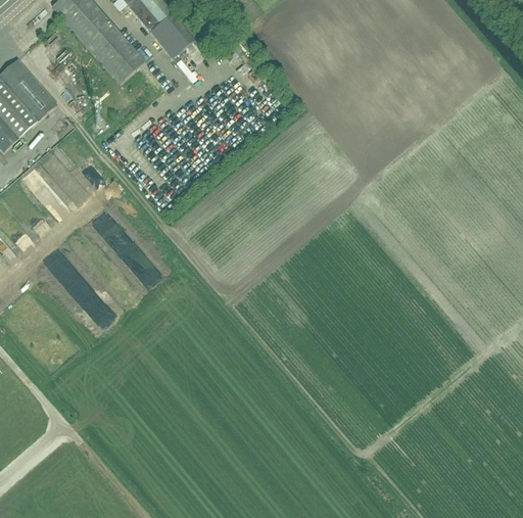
[(120,83),(144,60),(90,0),(59,0),(52,6),(120,83)]
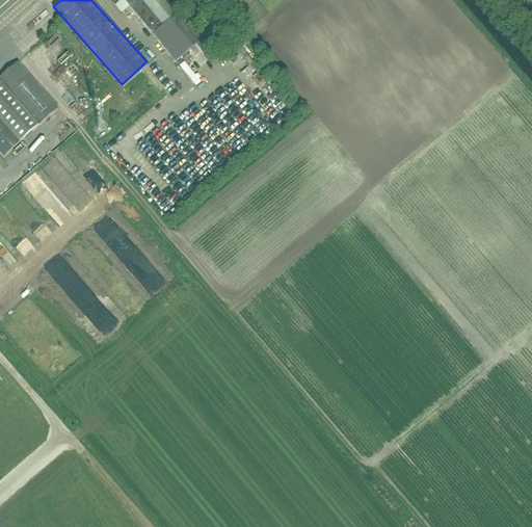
[(162,22),(143,0),(125,0),(152,30),(162,22)]
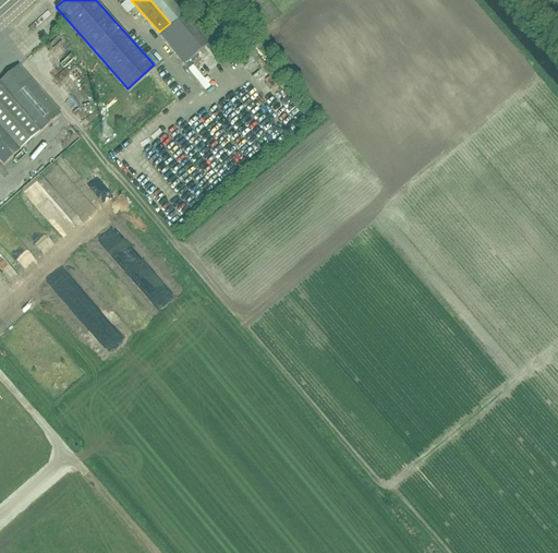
[(150,0),(170,23),(183,12),(172,0),(150,0)]
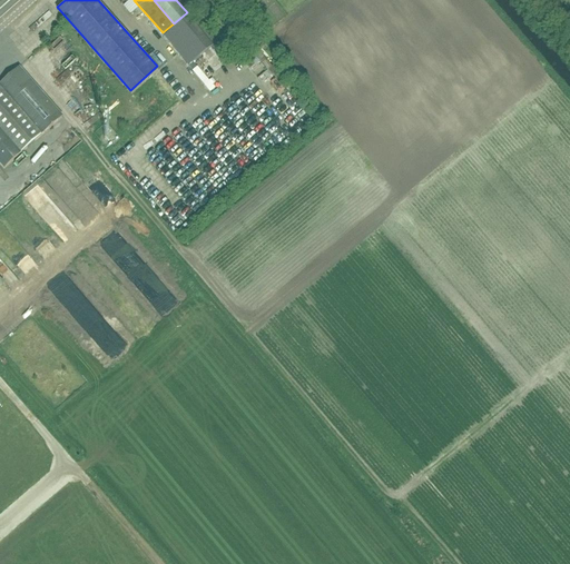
[(187,12),(174,23),(163,32),(187,62),(212,42),(187,12)]
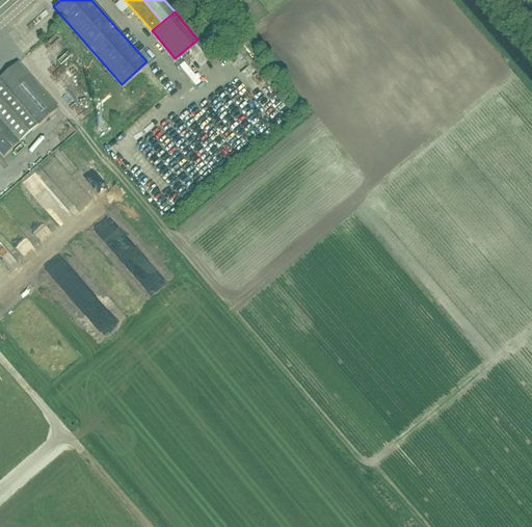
[(232,27),(217,15),(211,22),(215,26),(213,28),(223,37),(232,27)]
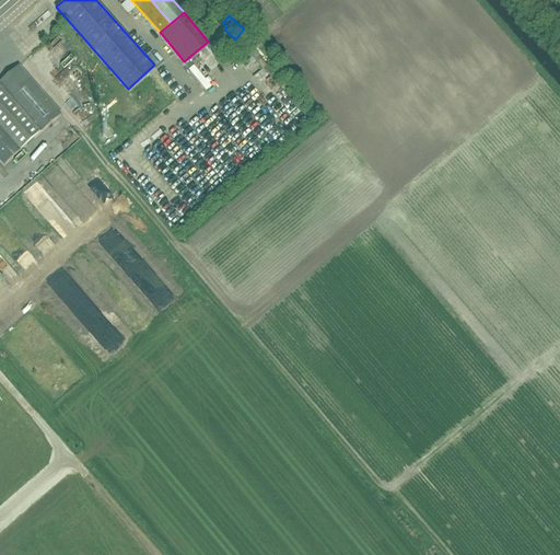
[(220,55),(224,50),(198,20),(194,23),(220,55)]
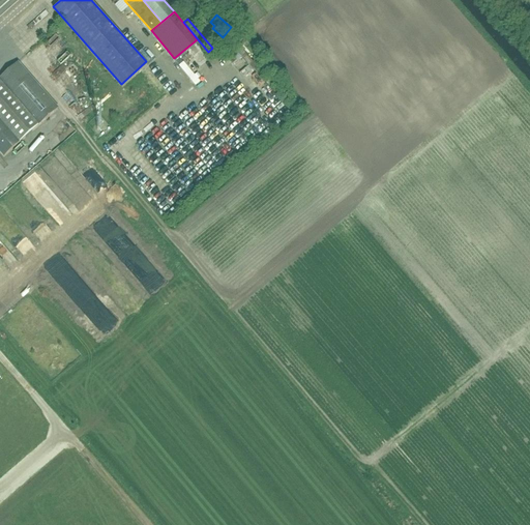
[(46,54),(56,45),(52,41),(42,51),(46,54)]
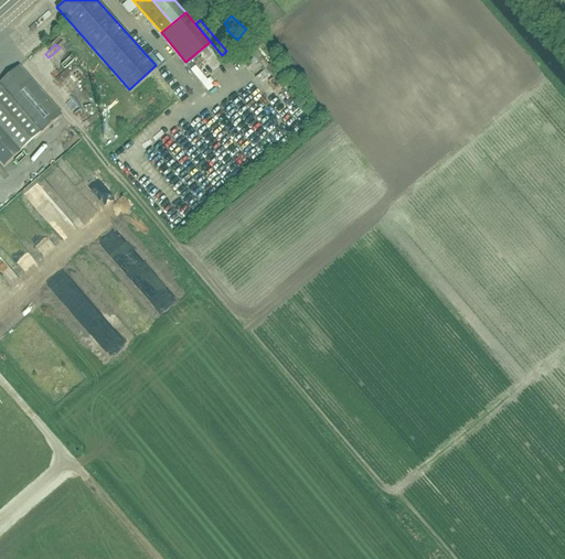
[(0,158),(3,162),(61,113),(19,64),(0,79),(0,158)]
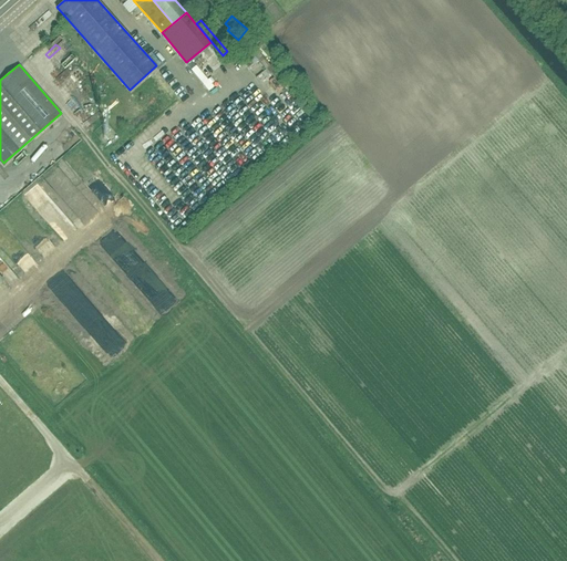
[(172,190),(178,184),(174,179),(167,186),(172,190)]
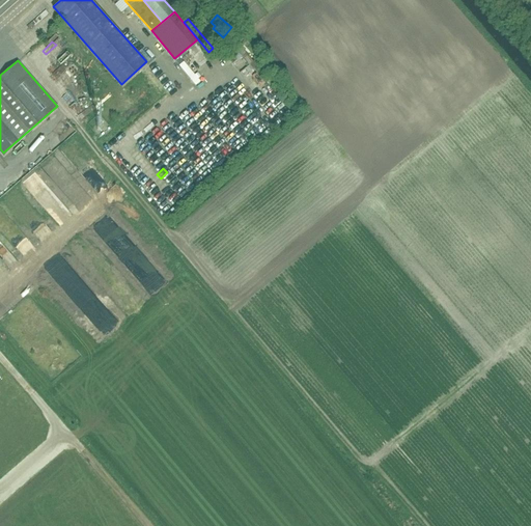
[(178,190),(189,182),(180,171),(170,180),(178,190)]
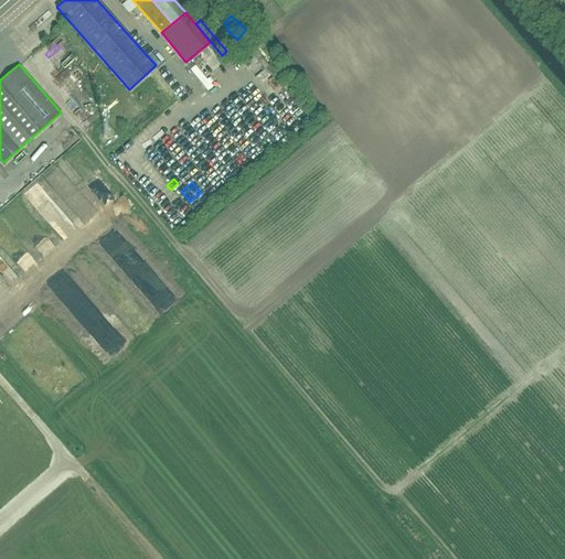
[(31,197),(41,206),(52,194),(43,185),(31,197)]
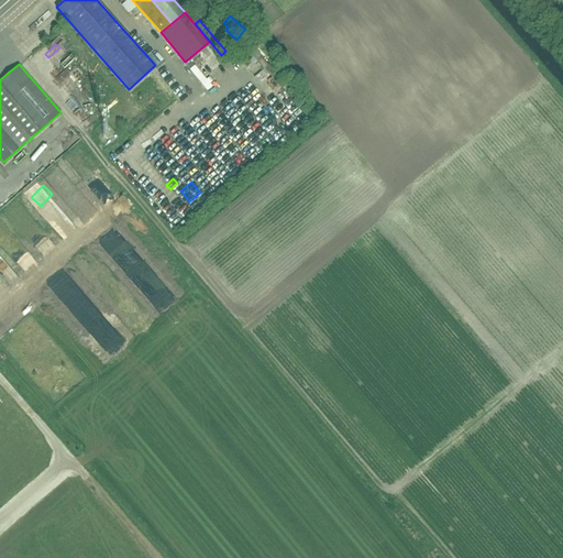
[(548,342),(550,349),(560,346),(558,339),(548,342)]
